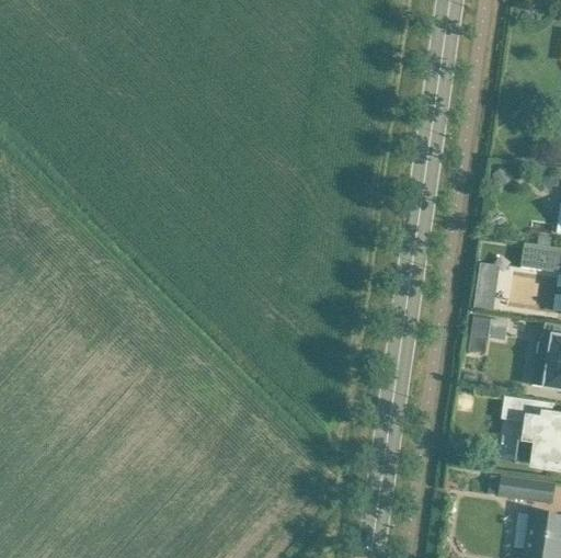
[(510,172),(501,162),(492,170),(501,180),(510,172)]
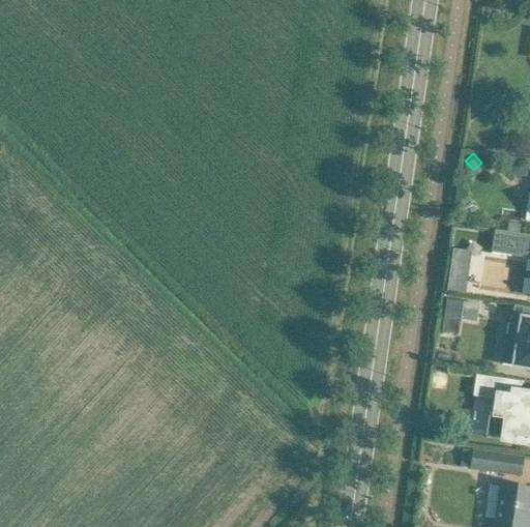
[(511,163),(509,172),(525,174),(526,166),(511,163)]
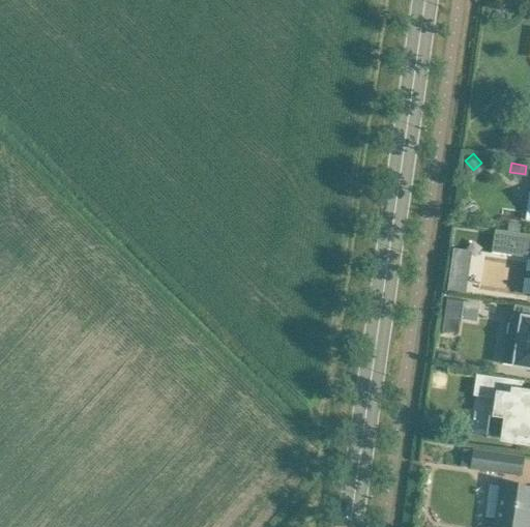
[(529,246),(529,233),(495,228),(491,251),(510,254),(511,244),(529,246)]
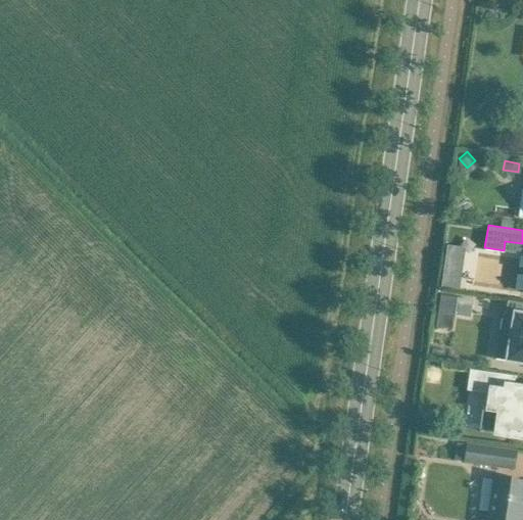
[(446,244),(440,285),(458,288),(464,246),(446,244)]
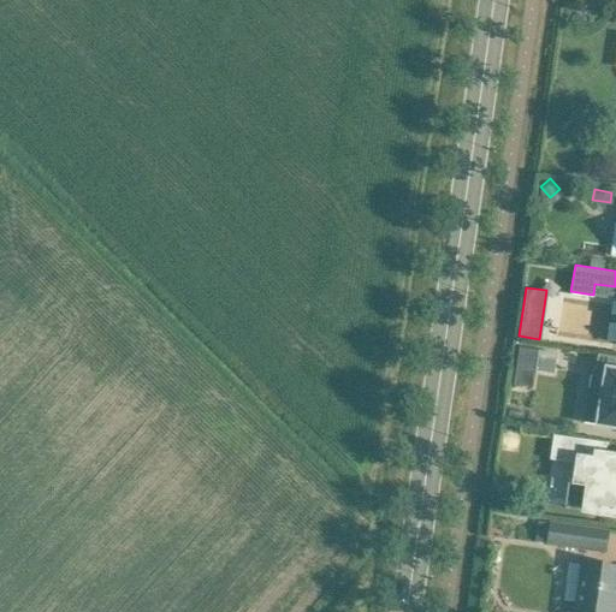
[(520,345),(516,368),(552,373),(555,350),(520,345)]
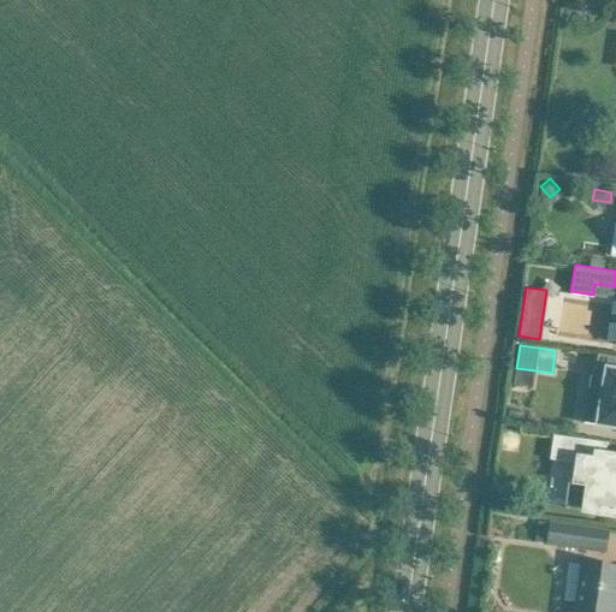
[(615,355),(597,352),(594,367),(592,366),(588,385),(592,391),(603,392),(598,423),(615,426),(615,355)]
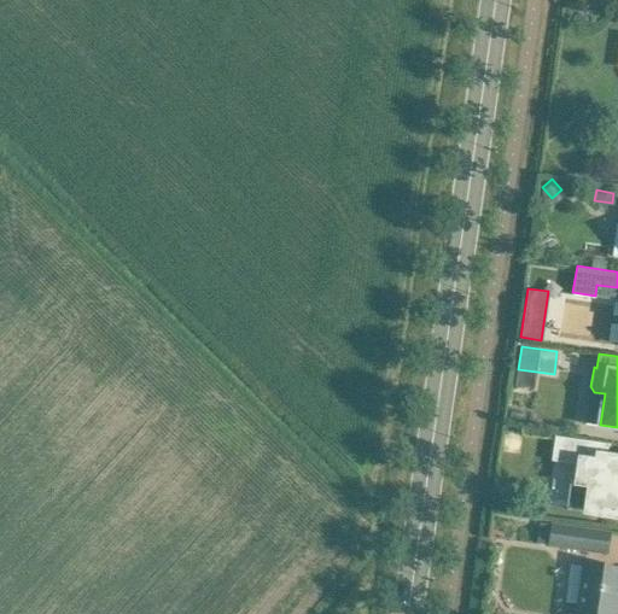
[(617,457),(606,456),(605,463),(594,462),(596,442),(608,444),(608,443),(554,434),(554,436),(557,437),(554,457),(581,461),(578,480),(576,479),(576,481),(573,495),(575,498),(576,501),(578,503),(581,504),(588,504),(588,506),(614,509),(614,514),(617,514),(617,457)]
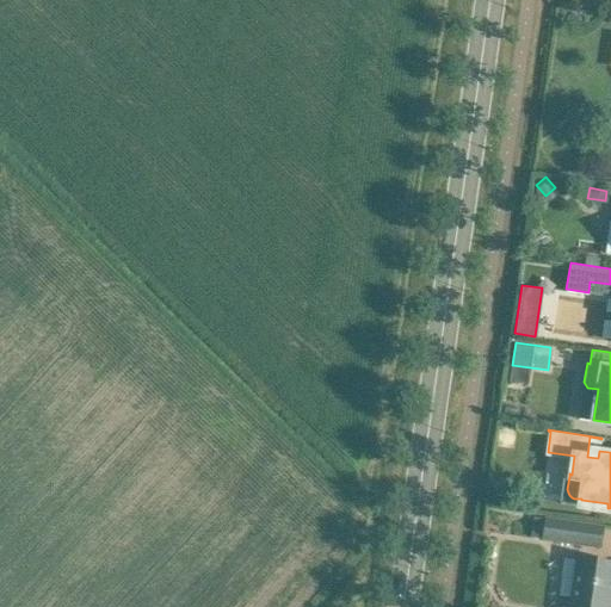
[(543,538),(580,543),(582,524),(602,527),(602,526),(545,518),(543,538)]
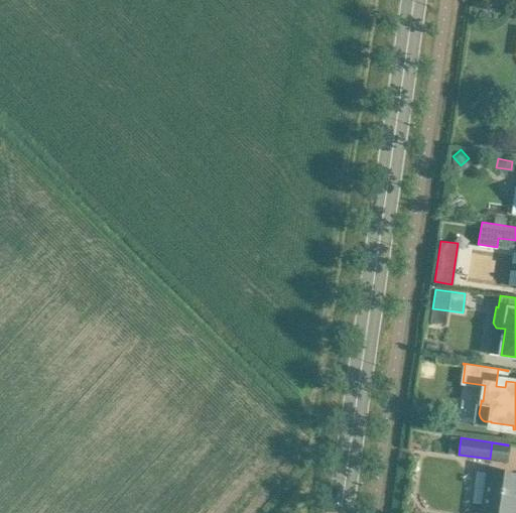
[(515,499),(515,474),(487,471),(481,512),(515,512),(515,508),(515,507),(515,499)]
